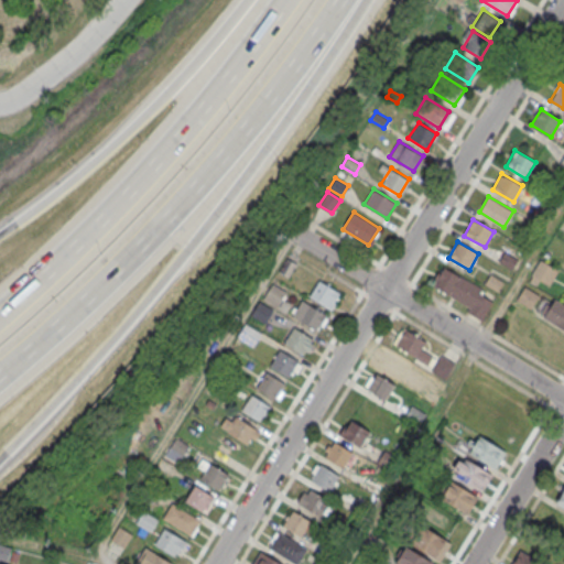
[(503,251),(517,259),(511,269),(498,261),(503,251)]
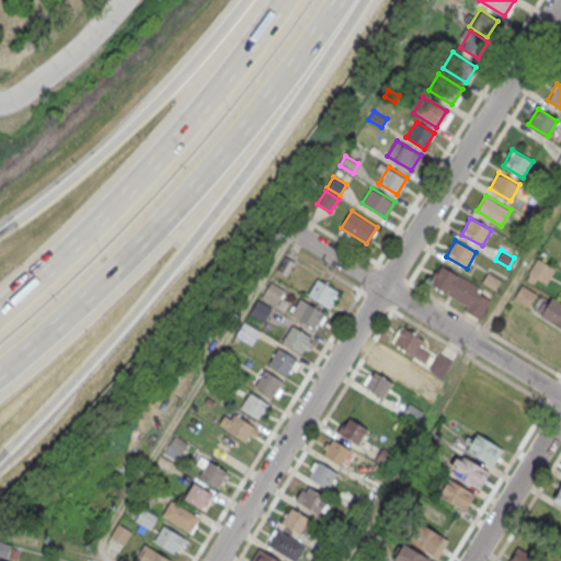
[(277,270),(285,275),(294,262),(286,256),(277,270)]
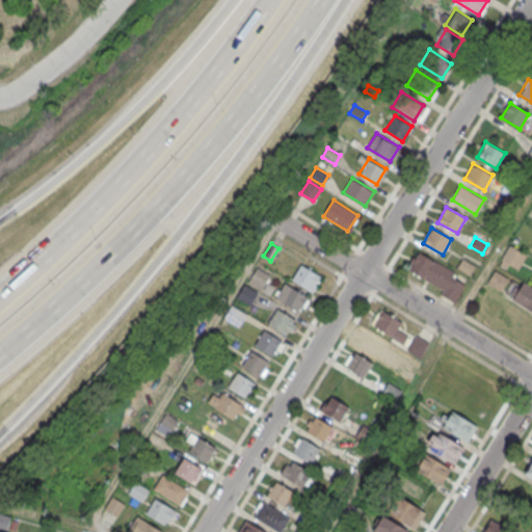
[(502,259),(509,245),(526,256),(519,269),(502,259)]
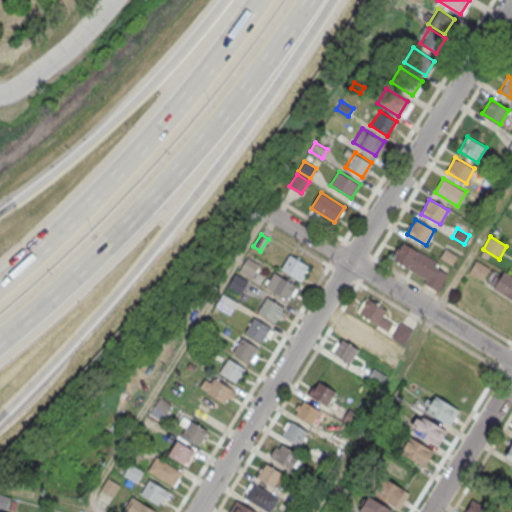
[(393,259),(439,286),(448,270),(402,243),(393,259)]
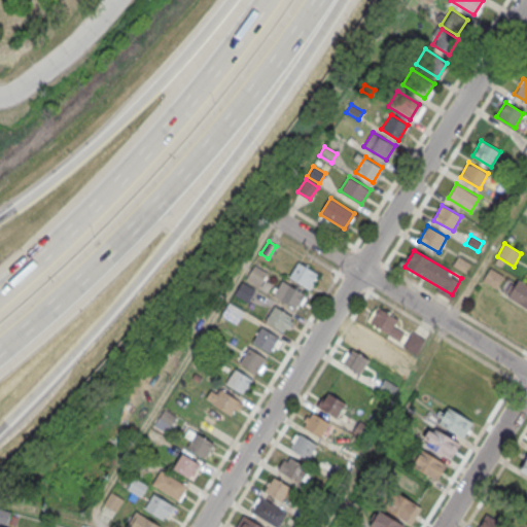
[(454,264),(465,272),(470,264),(459,255),(454,264)]
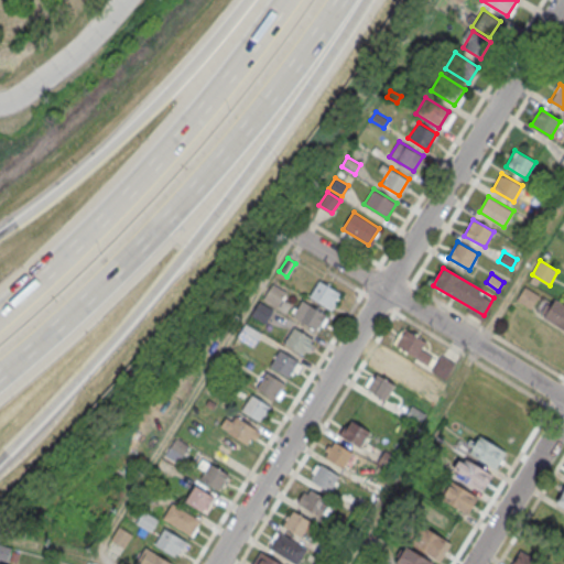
[(312,295),(332,307),(340,292),(322,280),(312,295)]
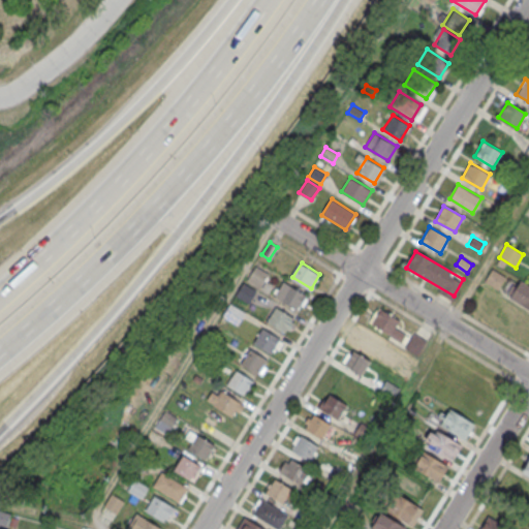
[(248,280),(259,287),(268,274),(256,267),(248,280)]
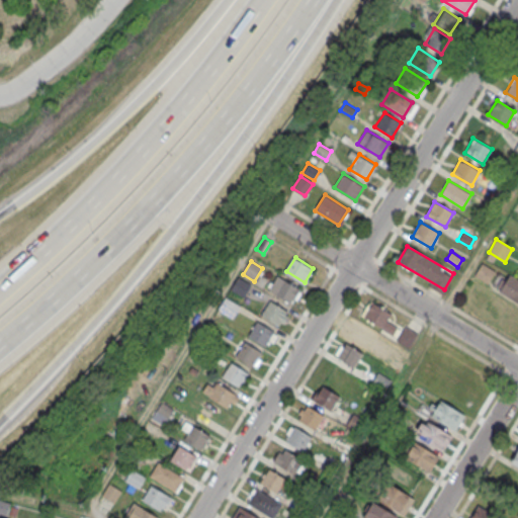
[(482,262),(495,270),(488,283),(475,275),(482,262)]
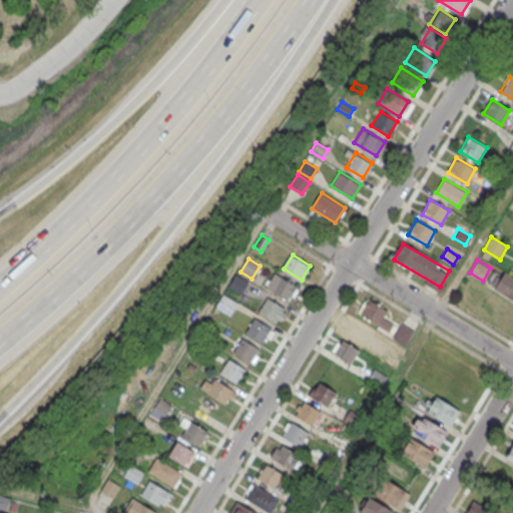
[(504,271),(512,276),(512,299),(494,287),(504,271)]
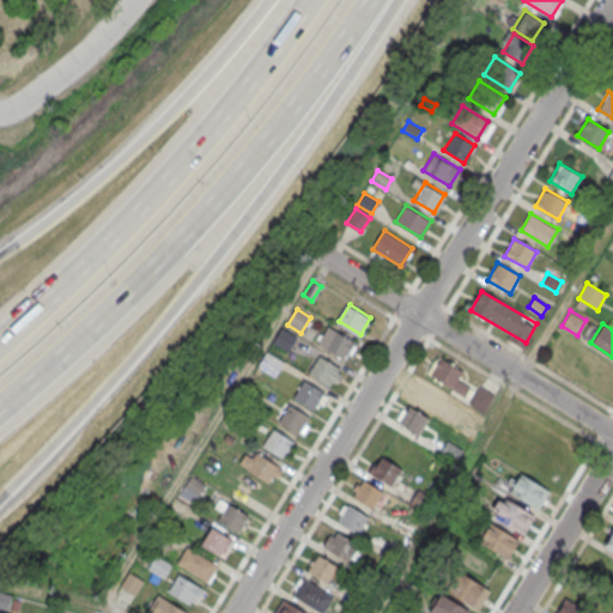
[(319,341),(344,358),(354,343),(329,326),(319,341)]
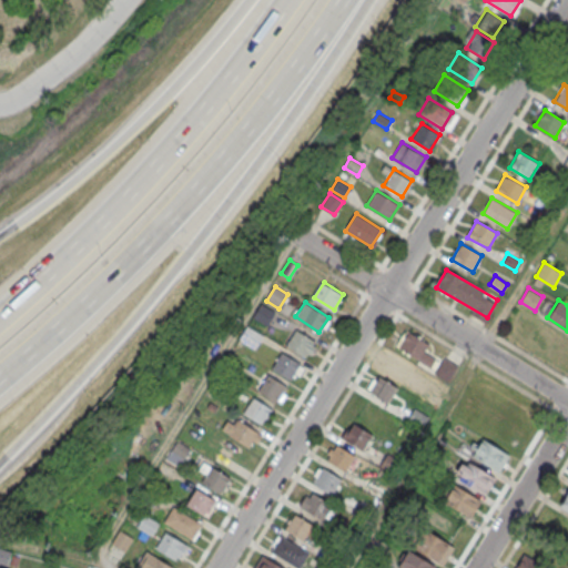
[(255,315),(269,324),(275,312),(262,304),(255,315)]
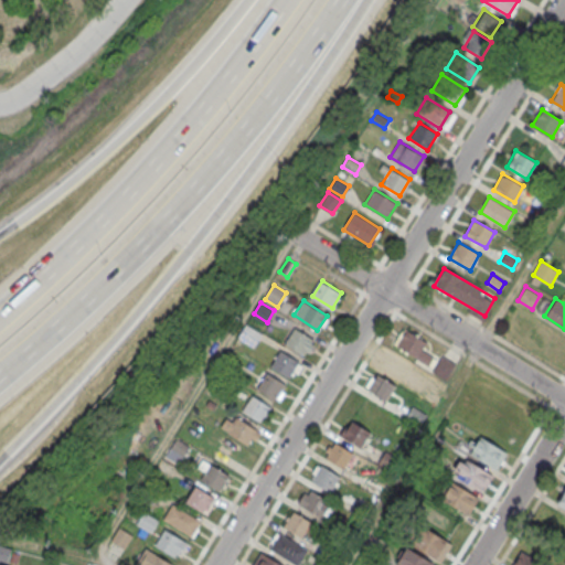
[(238,337),(253,347),(262,333),(246,323),(238,337)]
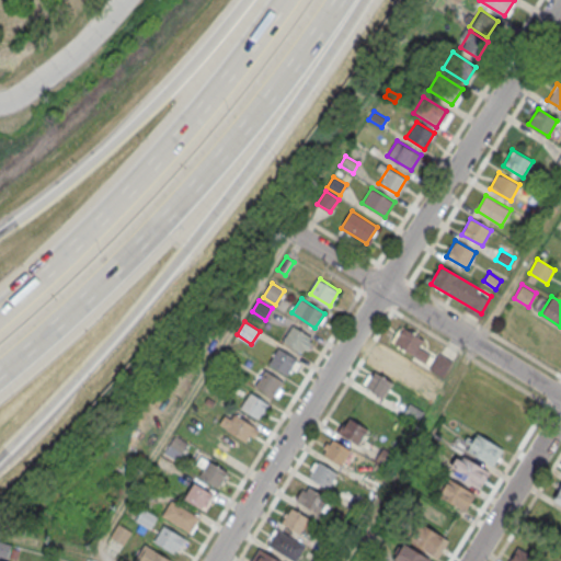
[(389,342),(400,324),(422,340),(418,346),(435,357),(427,367),(389,342)]
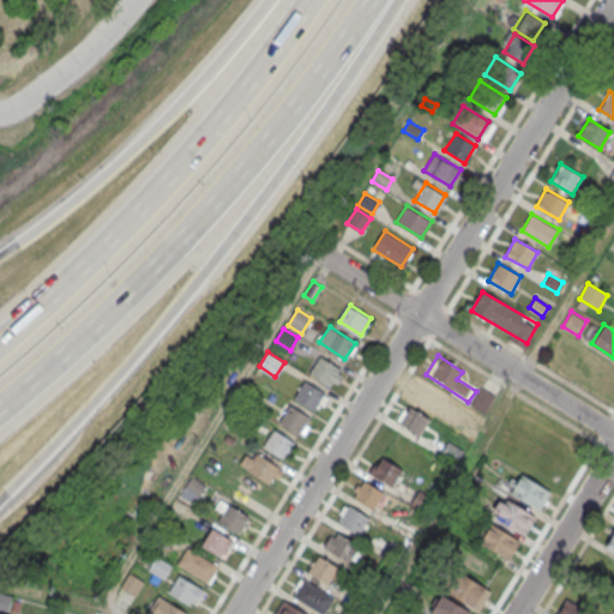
[(308,373),(330,386),(341,369),(319,356),(308,373)]
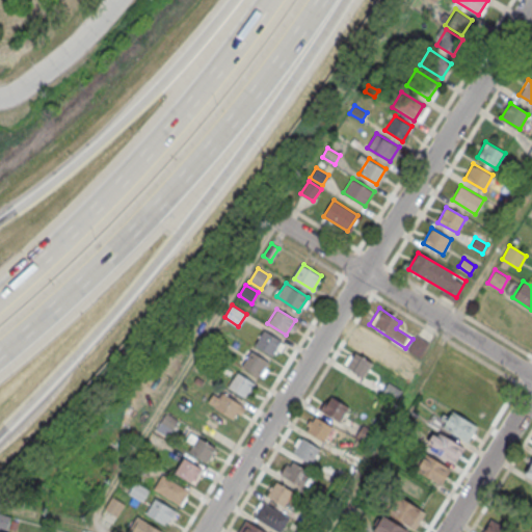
[(254,343),(272,354),(282,340),(263,328),(254,343)]
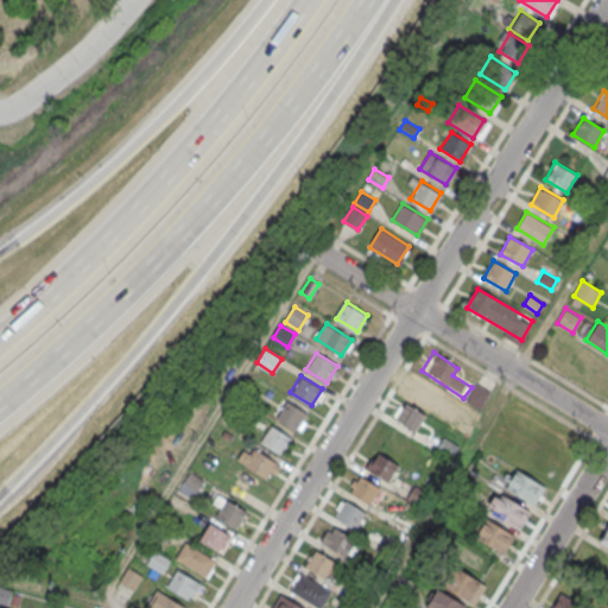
[(444,393),(417,378),(406,397),(435,412),(444,393)]
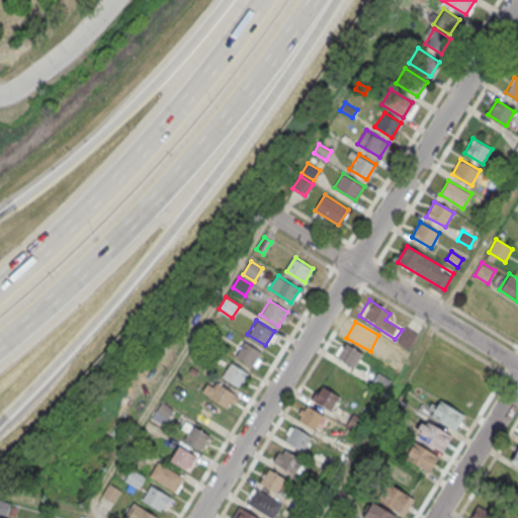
[(396,341),(408,348),(416,335),(405,327),(396,341)]
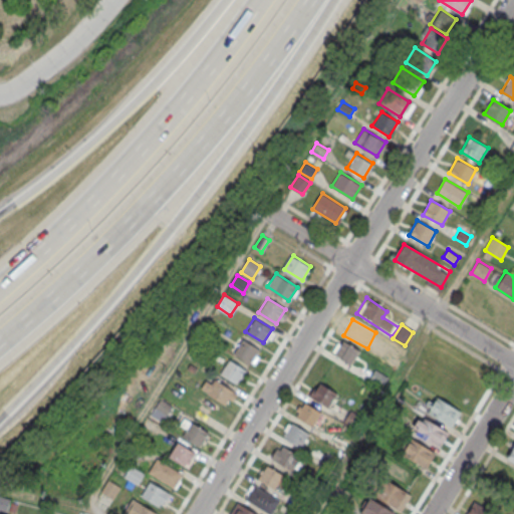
[(234,353),(252,364),(260,350),(243,338),(234,353)]
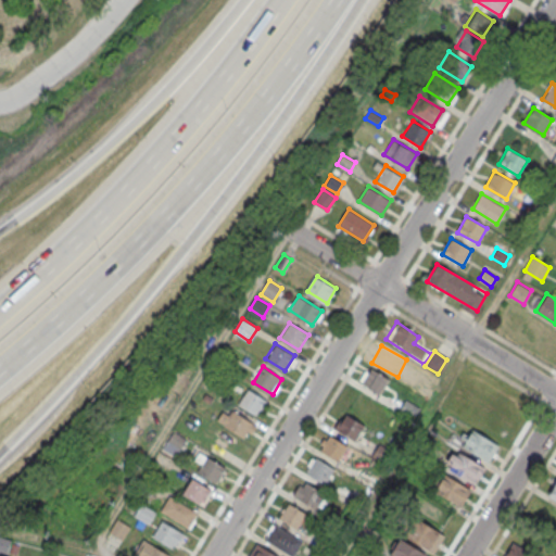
[(359,382),(379,394),(389,379),(369,366),(359,382)]
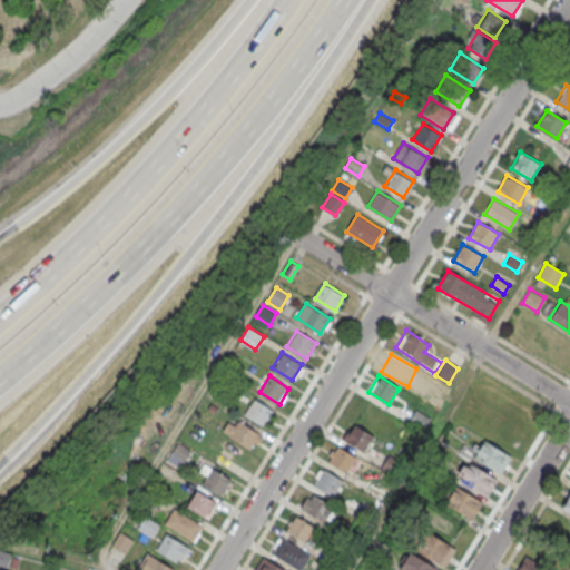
[(245,413),(265,425),(274,410),(255,397),(245,413)]
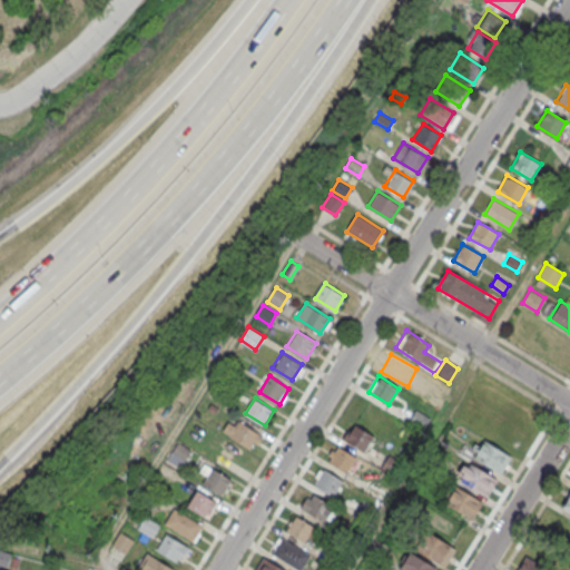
[(409,422),(421,430),(429,419),(416,410),(409,422)]
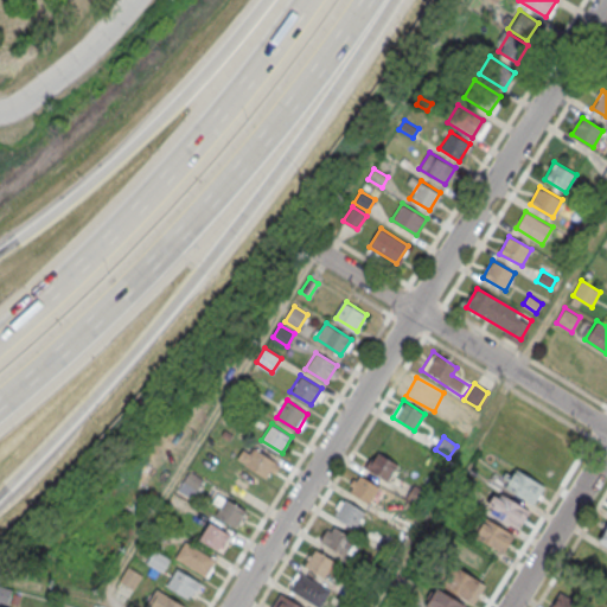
[(248,442),(276,461),(266,478),(236,460),(248,442)]
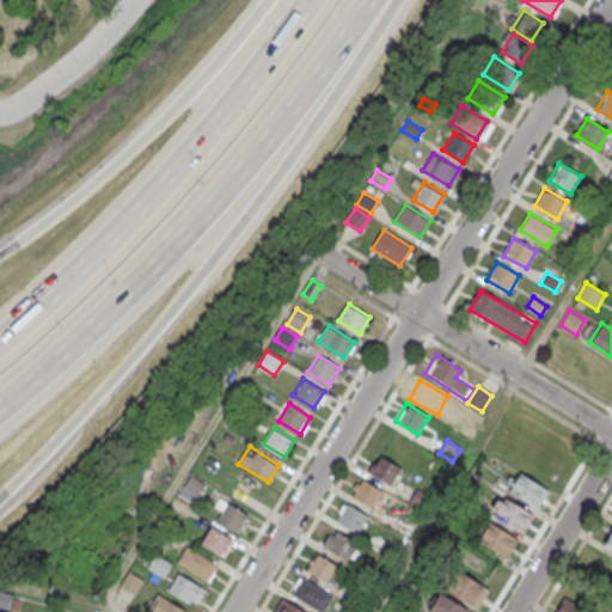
[(369,472),(391,485),(402,469),(380,454),(369,472)]
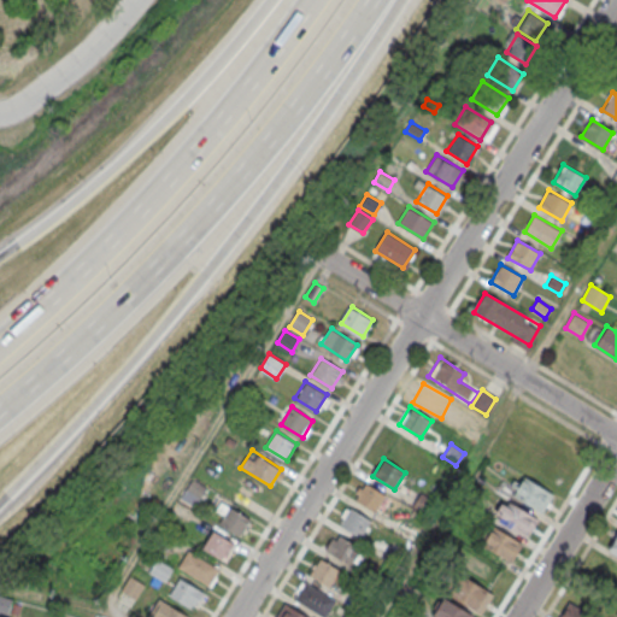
[(544,513),(554,494),(518,472),(506,492),(544,513)]
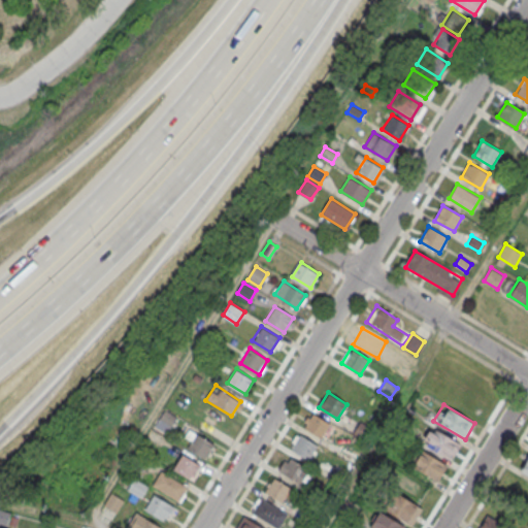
[(303,428),(322,439),(331,425),(312,414),(303,428)]
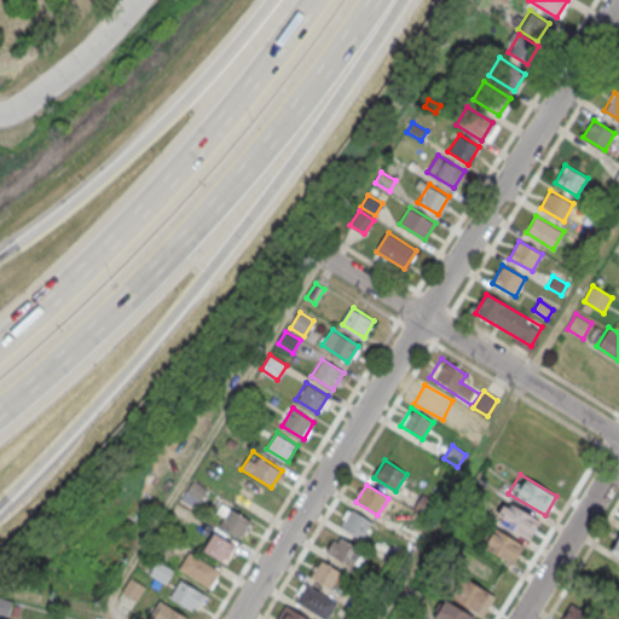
[(412,507),(427,516),(435,504),(421,495),(412,507)]
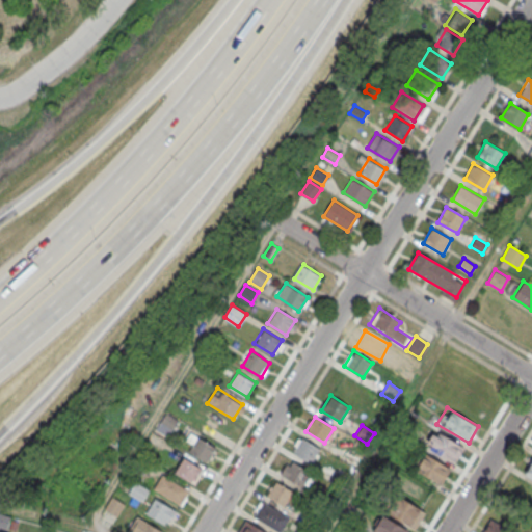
[(455,463),(464,447),(433,428),(424,445),(455,463)]
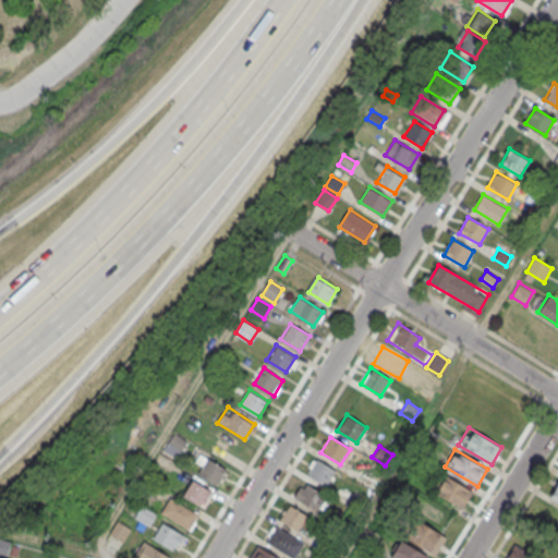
[(196,473),(216,485),(226,470),(206,458),(196,473)]
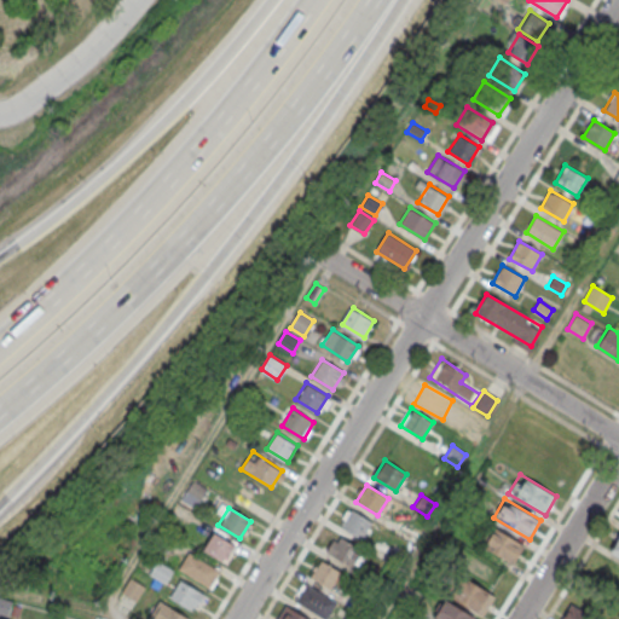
[(340,525),(362,538),(372,521),(351,508),(340,525)]
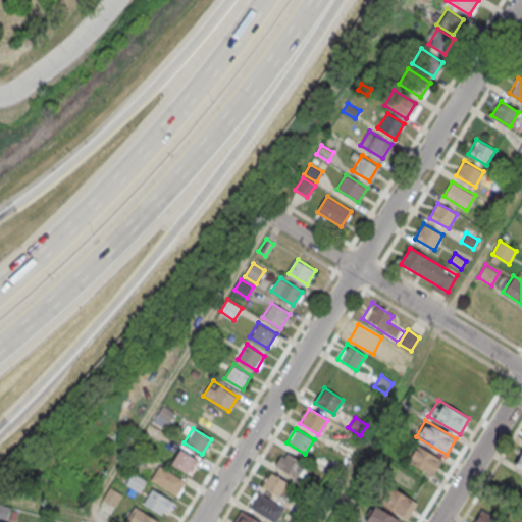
[(333,449),(346,456),(351,448),(338,440),(333,449)]
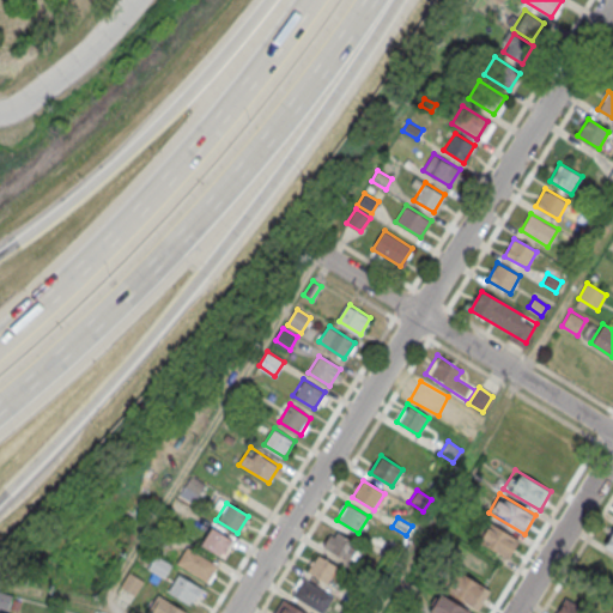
[(511,560),(522,541),(486,520),(474,539),(511,560)]
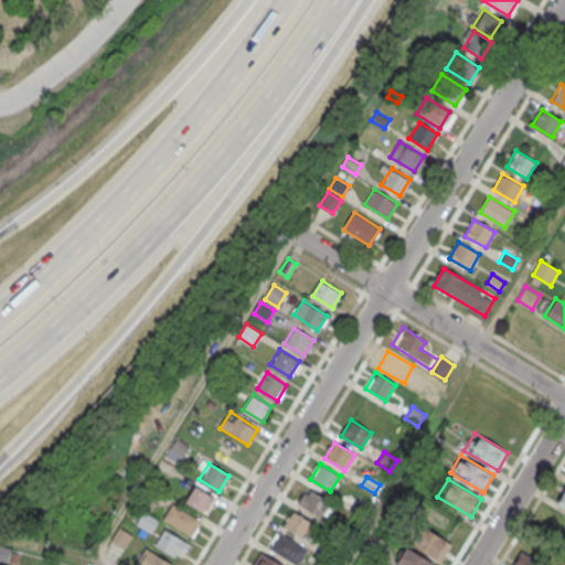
[(185,501),(205,513),(215,498),(195,486),(185,501)]
